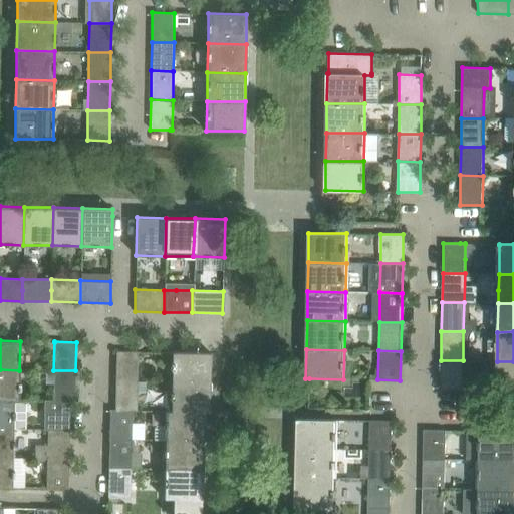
[(115,380),(138,380),(138,352),(138,351),(115,351),(115,380)]
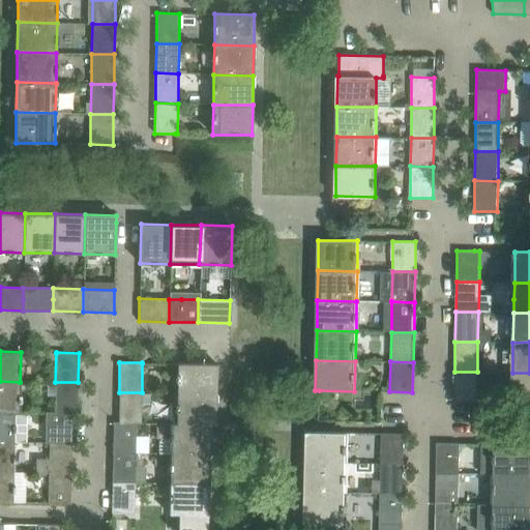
[(177,393),(216,393),(216,364),(177,363),(177,393)]
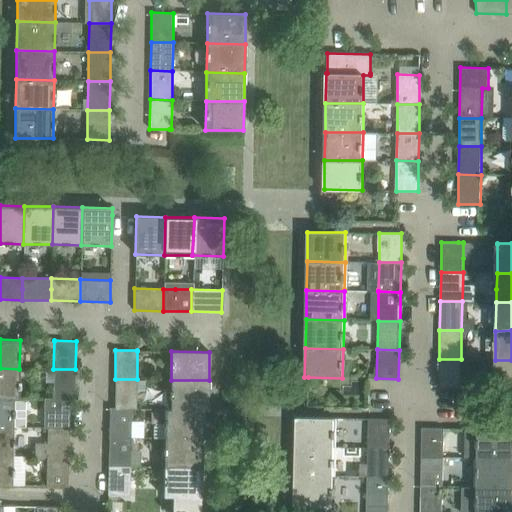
[(461,359),(439,359),(438,387),(460,388),(460,387),(461,359)]
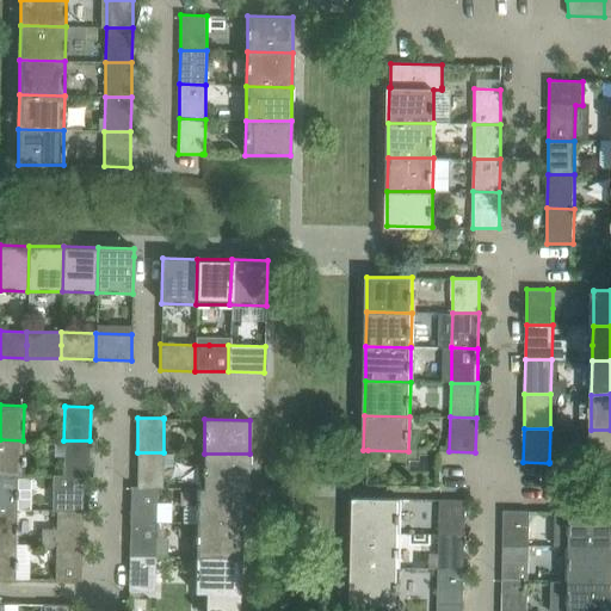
[(610,430),(591,430),(590,463),(590,464),(610,463),(610,430)]
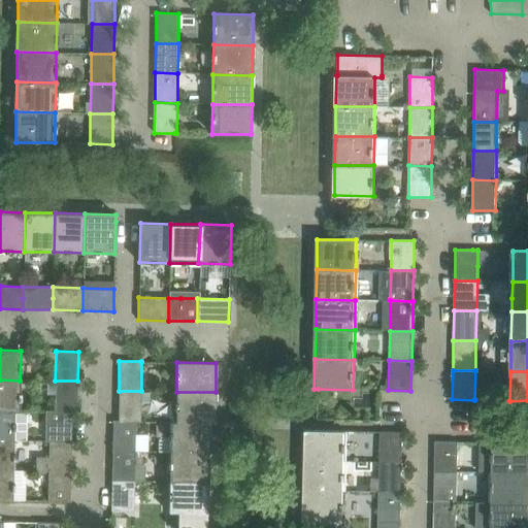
[(20,381),(0,380),(0,408),(14,409),(20,409),(20,381)]
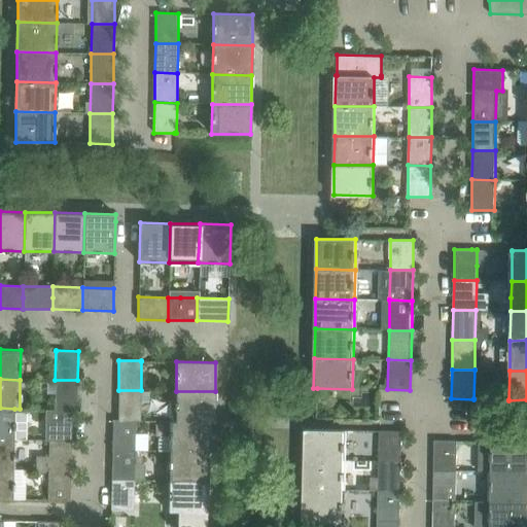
[(76,412),(77,380),(55,380),(55,410),(60,410),(72,410),(72,412),(76,412)]
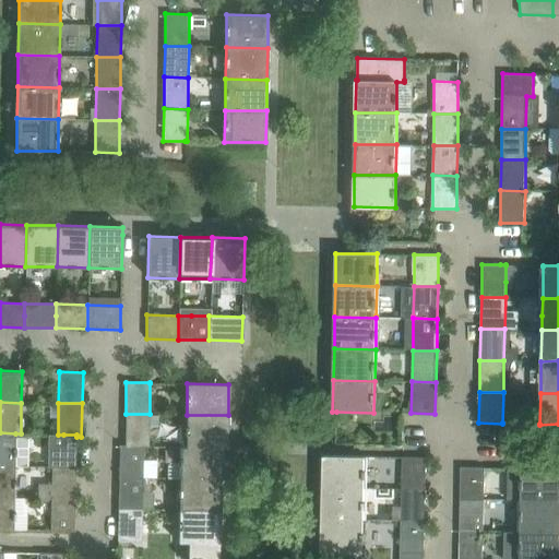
[(149,445),(150,414),(126,414),(125,445),(143,445),(149,445)]
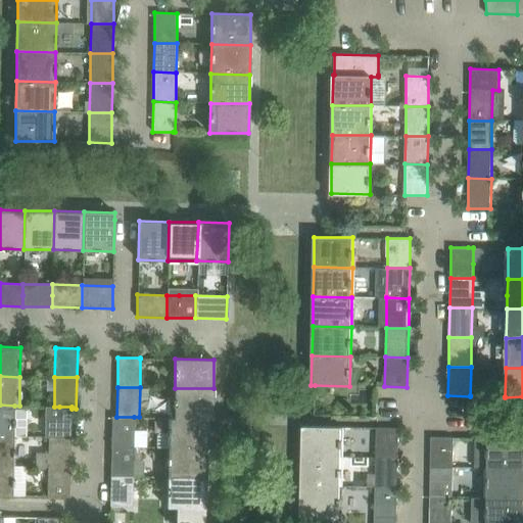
[(207,418),(207,419),(212,419),(214,388),(175,388),(174,417),(207,418)]
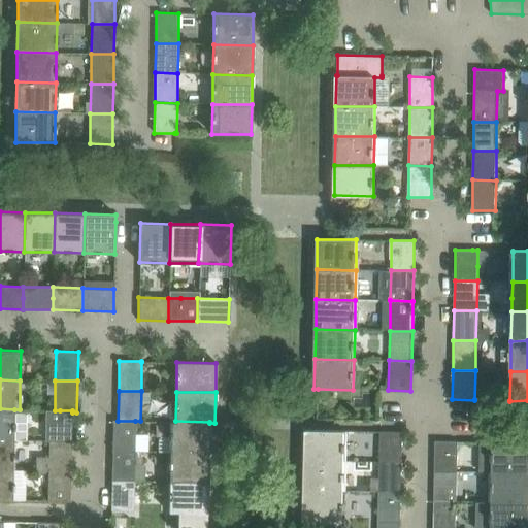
[(0,438),(13,439),(26,439),(27,409),(20,409),(0,408),(0,438)]
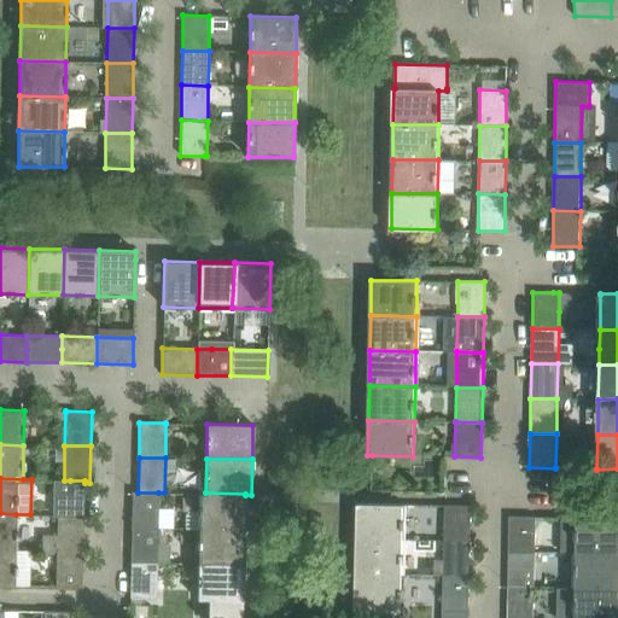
[(57,494),(57,514),(83,516),(85,483),(85,481),(70,481),(69,494),(57,494)]
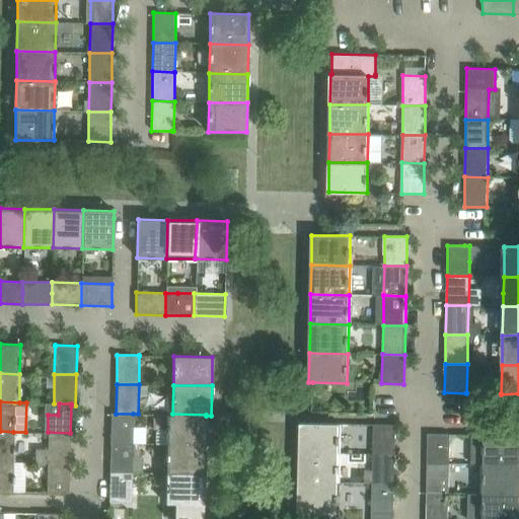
[(110,413),(110,443),(133,443),(133,414),(116,414),(110,413)]
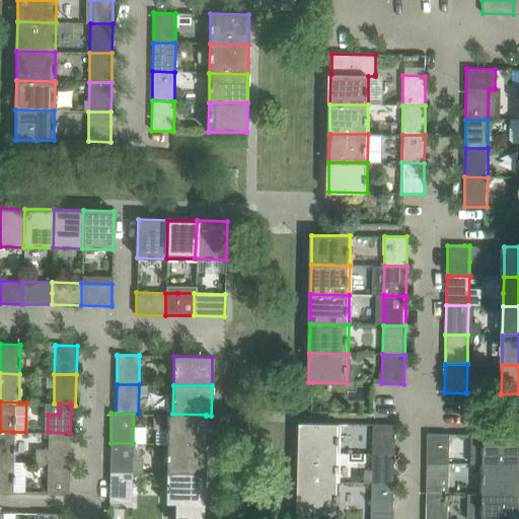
[(206,445),(206,416),(206,415),(172,414),(167,414),(167,427),(158,427),(155,432),(154,444),(167,444),(206,445)]
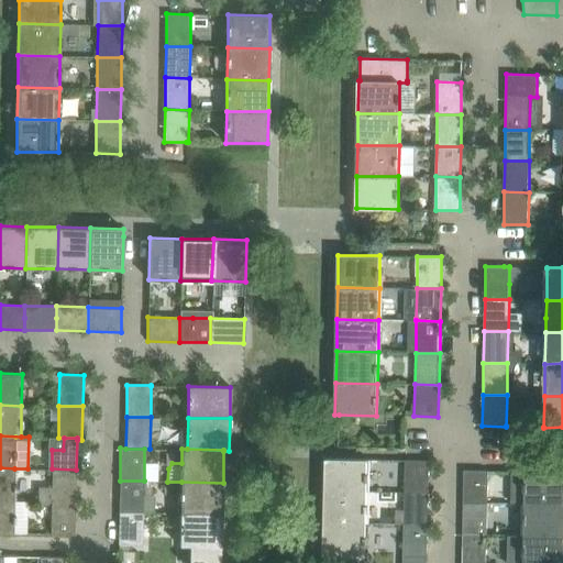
[(326,459),(326,490),(367,492),(367,460),(326,459)]
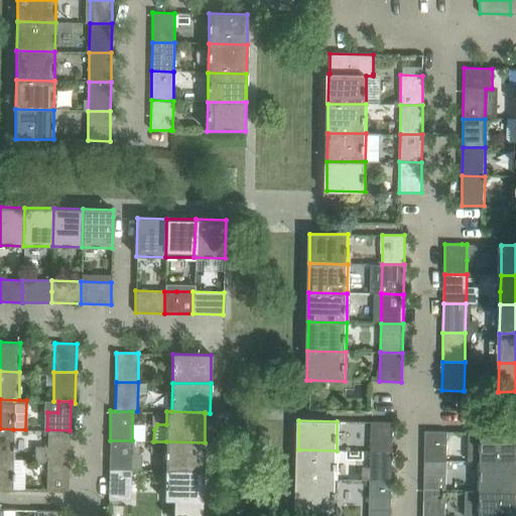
[(393,452),(393,422),(371,421),(371,450),(393,452)]
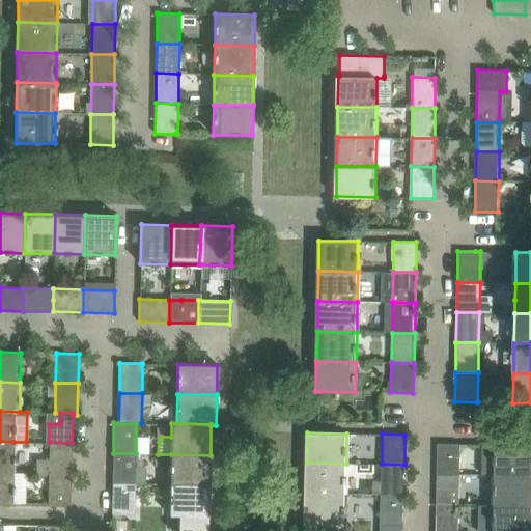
[(14,442),(0,441),(0,471),(14,472),(14,442)]
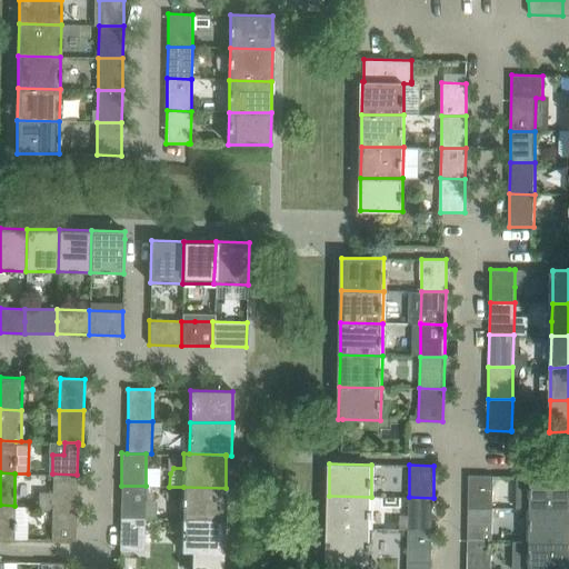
[(37,507),(51,507),(76,507),(77,475),(52,473),(52,490),(38,490),(37,507)]
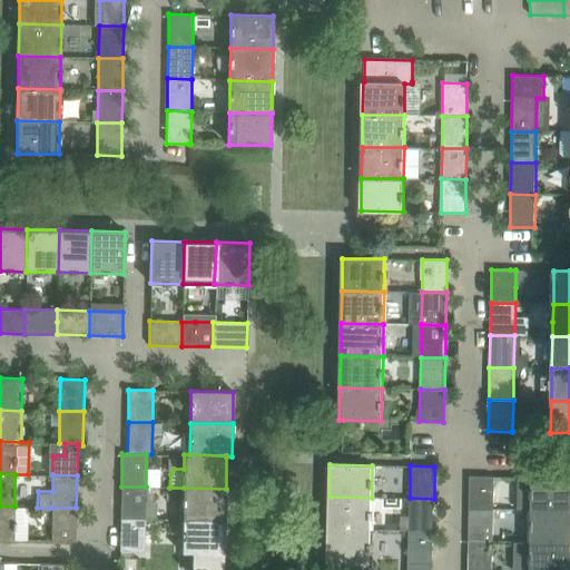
[(470,475),(469,509),(493,509),(494,477),(470,475)]
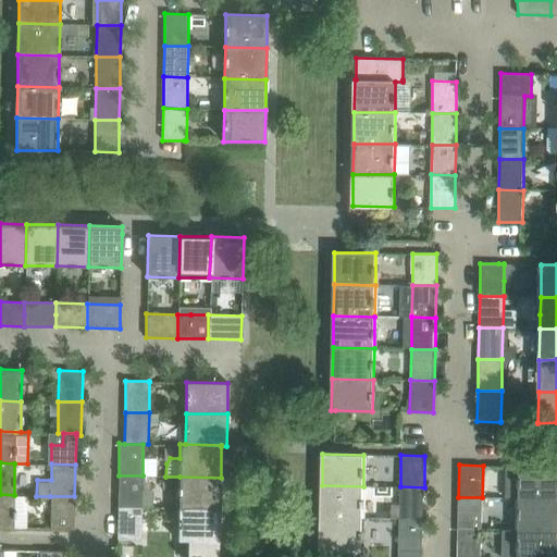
[(520,467),(519,498),(556,499),(556,467),(520,466),(520,467)]
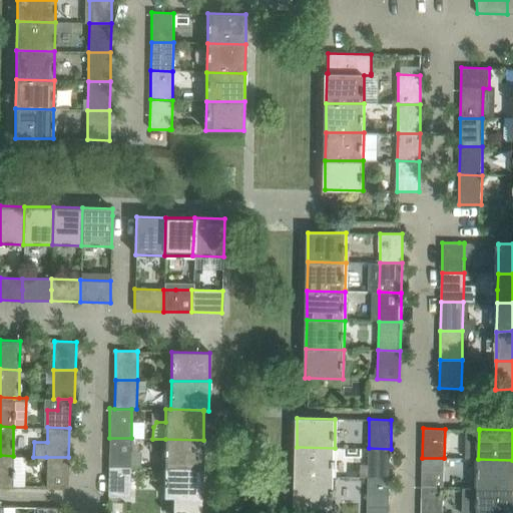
[(109,438),(108,466),(130,466),(148,467),(148,455),(130,455),(131,438),(109,438)]
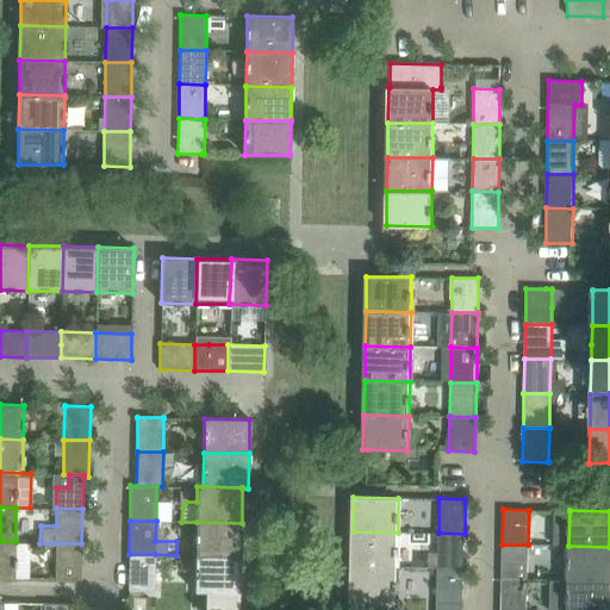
[(195,555),(241,555),(242,523),(197,522),(195,555)]
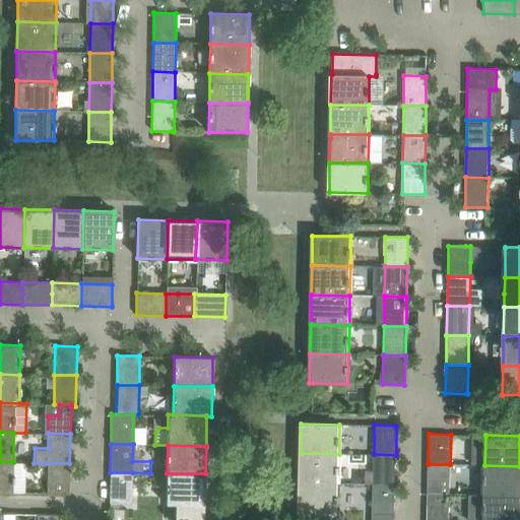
[(301,453),(300,482),(338,483),(339,454),(301,453)]
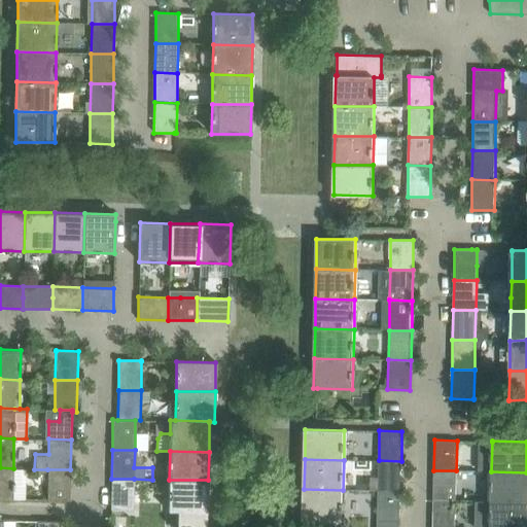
[(379,460),(378,490),(400,491),(401,461),(379,460)]
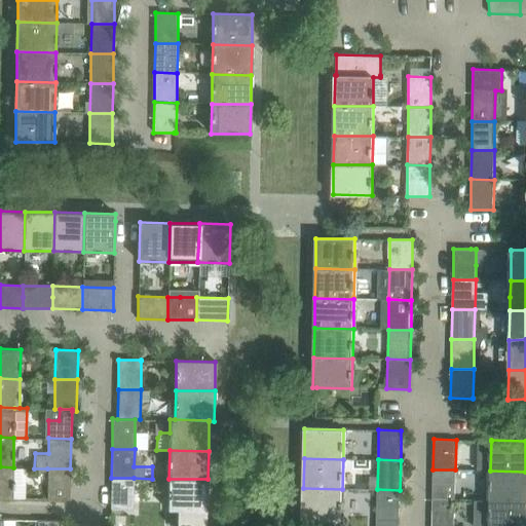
[(13,467),(0,466),(0,497),(12,498),(13,467)]
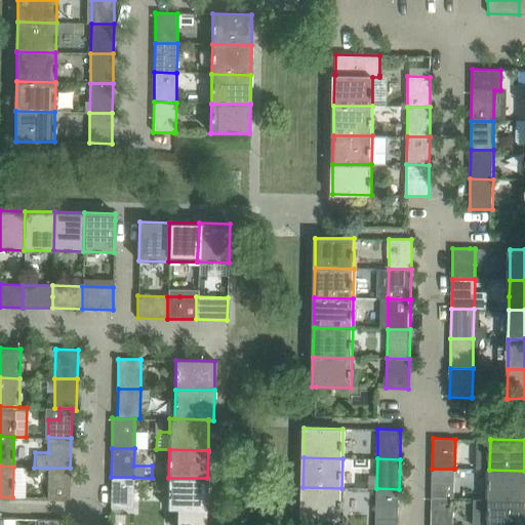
[(70,498),(70,468),(47,468),(47,498),(70,498)]
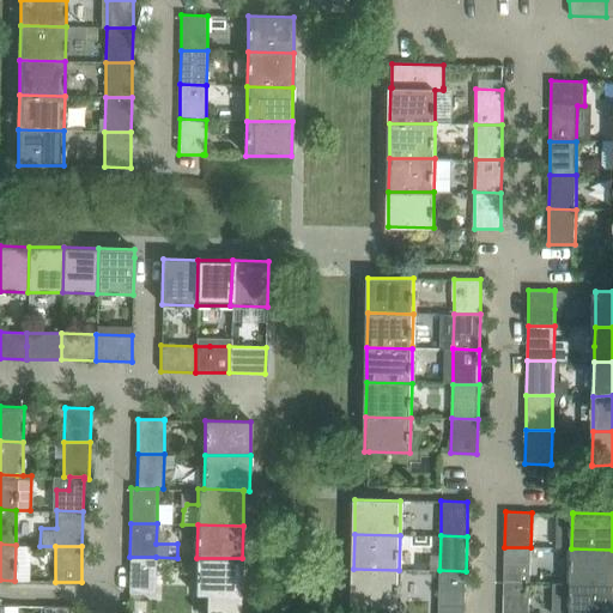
[(530,582),(530,547),(504,547),(504,581),(530,582)]
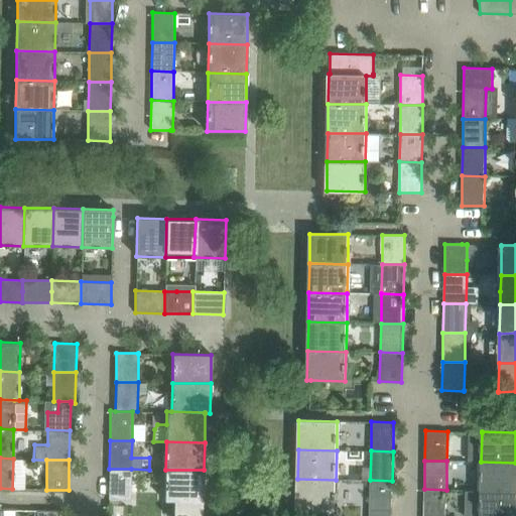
[(515,463),(481,462),(481,490),(515,491),(515,463)]
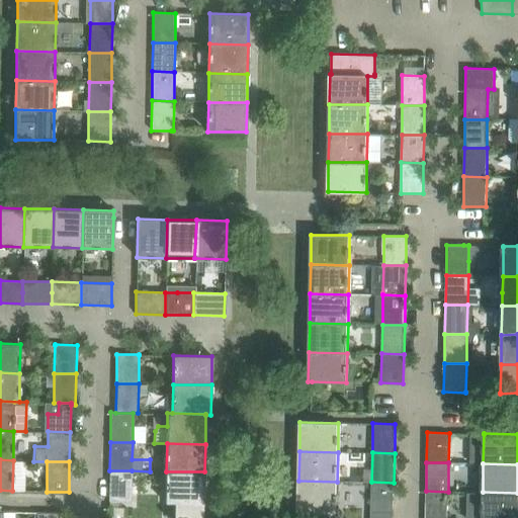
[(108,501),(131,502),(132,470),(109,470),(108,501)]
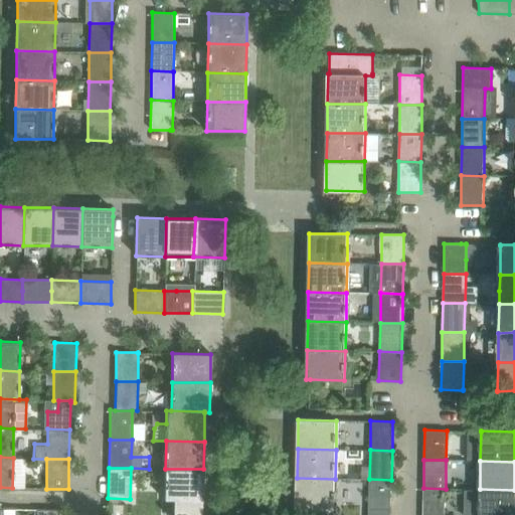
[(200,514),(201,500),(202,500),(203,469),(165,469),(164,499),(173,499),(172,514),(200,514)]
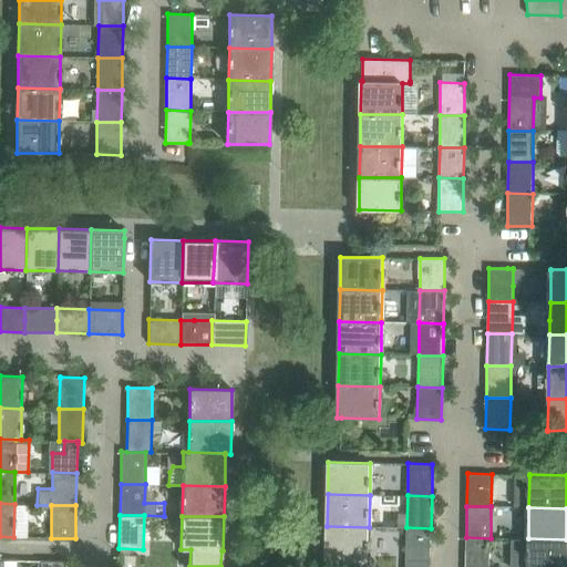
[(369,527),(327,526),(326,559),(368,559),(369,527)]
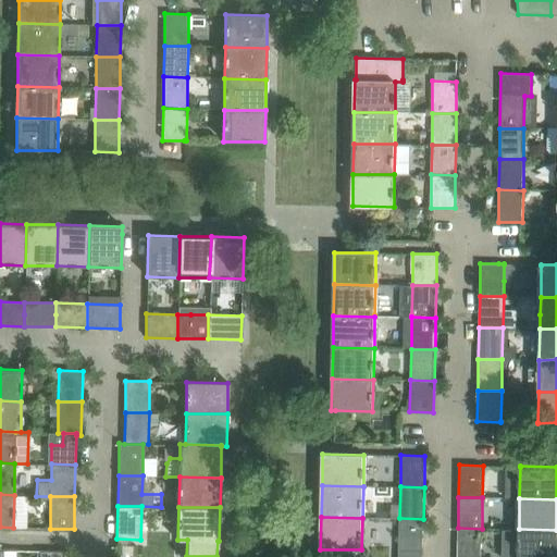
[(422,556),(423,519),(399,518),(398,551),(398,556),(422,556)]
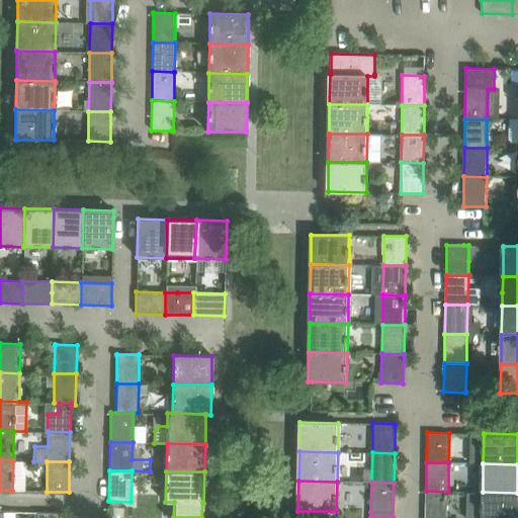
[(425,517),(447,517),(448,492),(426,491),(425,517)]
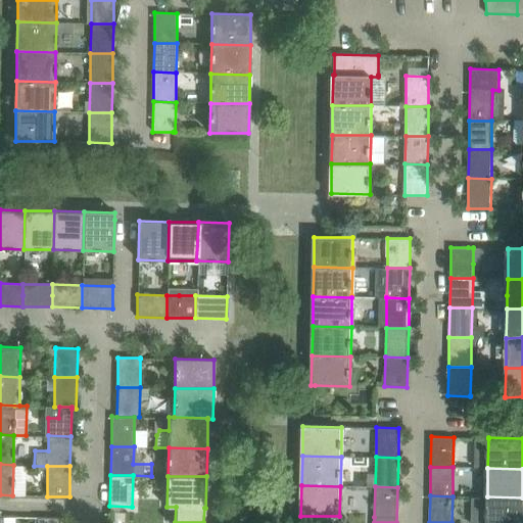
[(522,522),(522,497),(487,496),(486,522),(522,522)]
